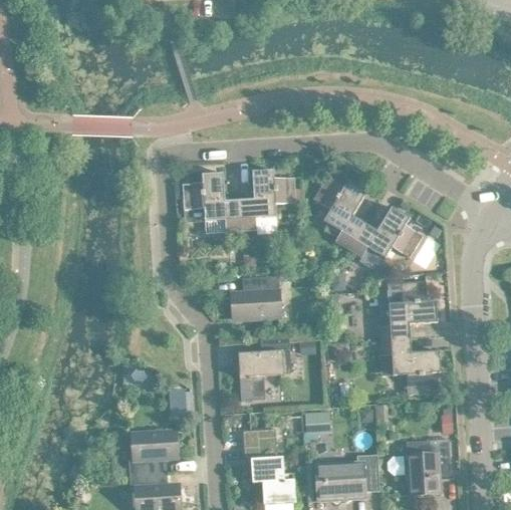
[(254,198),(240,199),(242,230),(257,229),(256,217),(276,216),(276,203),(296,202),(294,176),(274,177),(273,169),(252,170),(254,198)]
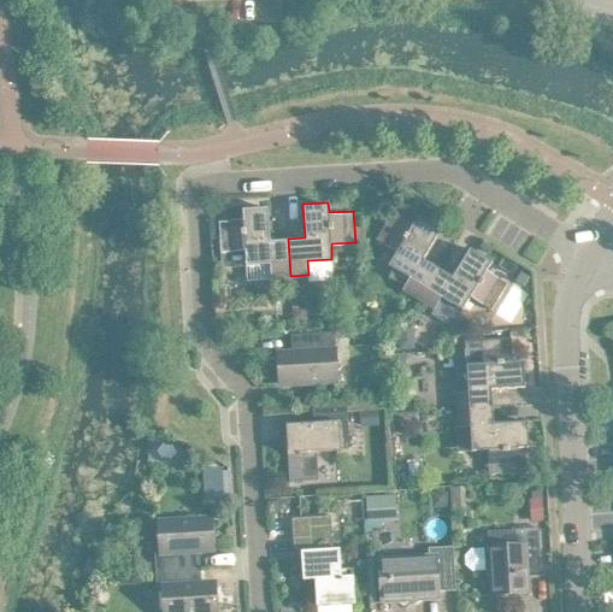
[(290,276),(288,239),(270,239),(269,206),(242,207),(243,218),(218,219),(219,236),(220,249),(245,248),(246,264),(270,263),(271,277),(290,276)]
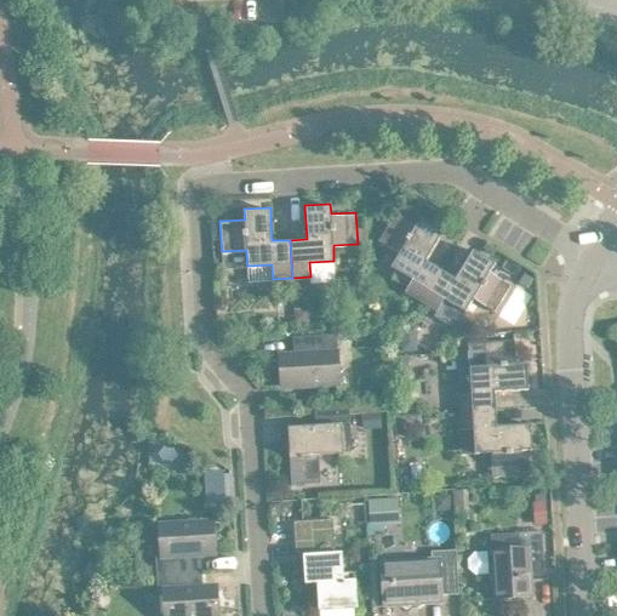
[(405,290),(421,300),(440,268),(426,258),(444,229),(421,216),(416,224),(394,212),(378,239),(400,251),(392,266),(412,278),(405,290)]
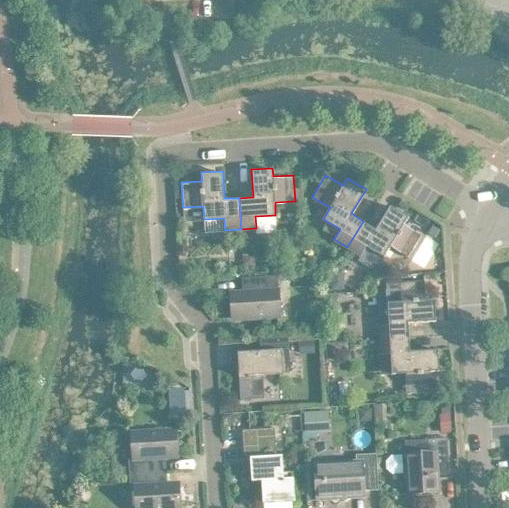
[(181,182),(174,182),(175,197),(182,196),(181,182)]
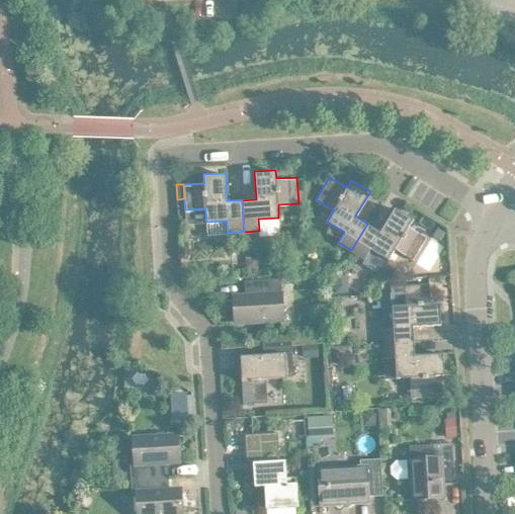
[(367,224),(351,250),(364,258),(370,248),(389,259),(396,248),(413,258),(426,236),(409,226),(413,218),(395,206),(380,231),(367,224)]
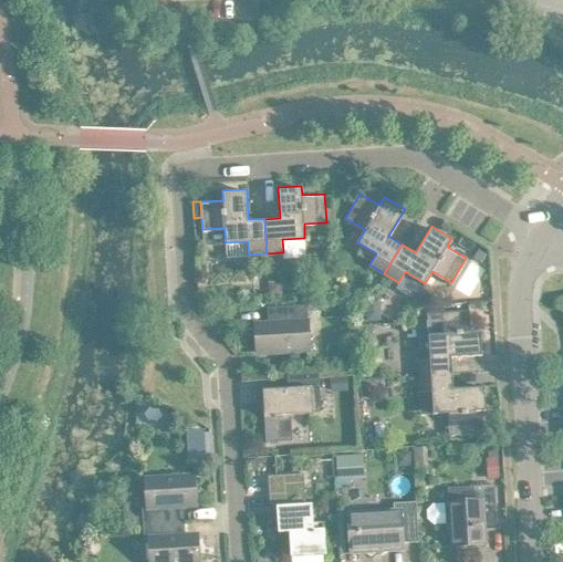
[(281,280),(268,280),(269,293),(282,292),(281,280)]
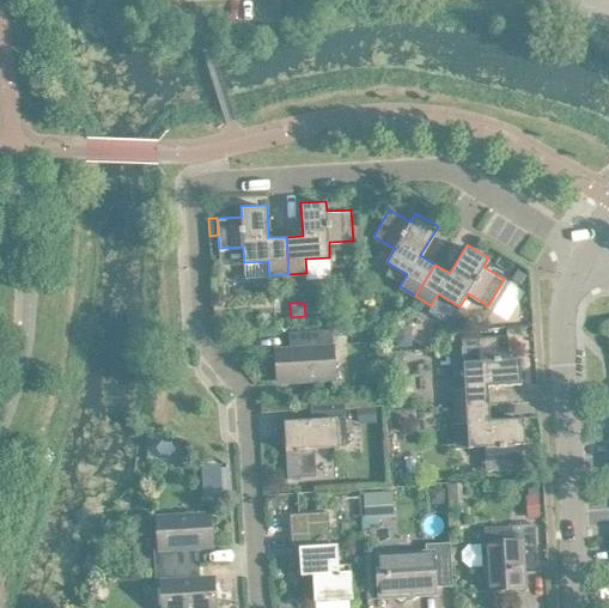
[(410,320),(394,320),(394,344),(412,344),(410,320)]
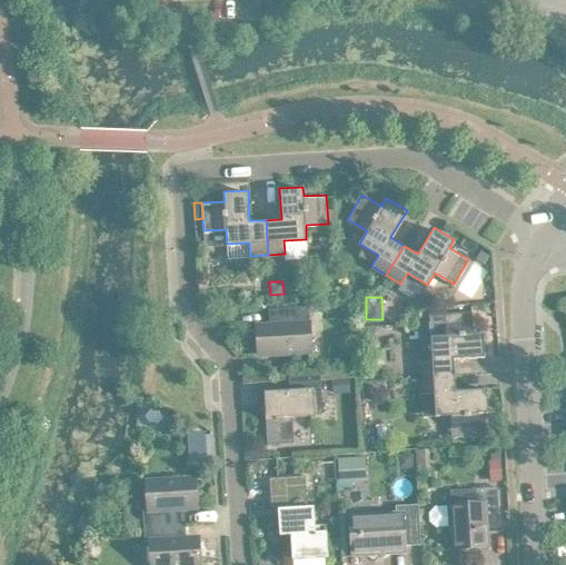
[(269,307),(270,323),(260,323),(261,353),(311,349),(309,305),(269,307)]
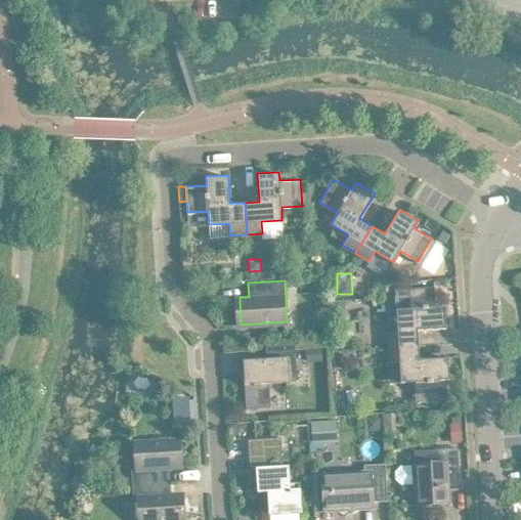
[(386,330),(387,346),(419,344),(418,329),(446,327),(445,305),(436,306),(435,286),(408,287),(409,307),(396,308),(398,329),(386,330)]
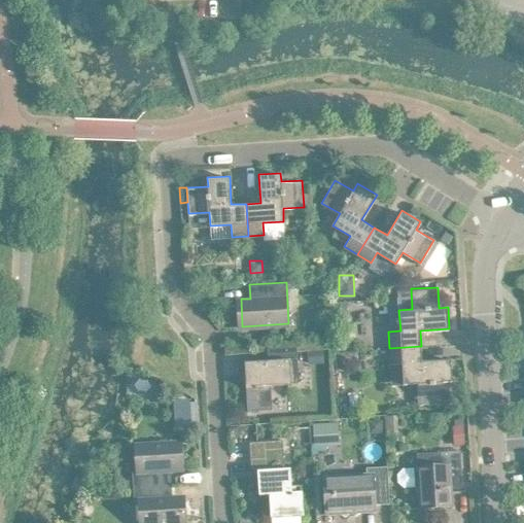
[(255,360),(244,360),(245,373),(247,410),(272,409),(271,384),(299,382),(298,357),(297,345),(267,347),(268,359),(255,360)]
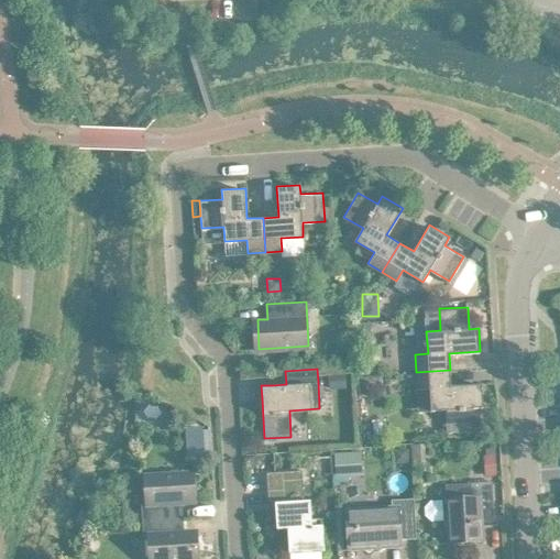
[(450,370),(416,372),(417,388),(429,387),(431,409),(446,409),(447,431),(474,429),(473,407),(483,407),(482,383),(451,385),(450,370)]
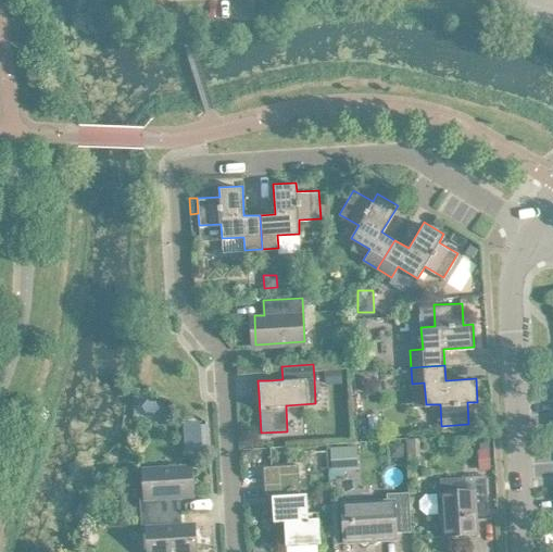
[(341,367),(324,368),(324,381),(341,381),(341,367)]
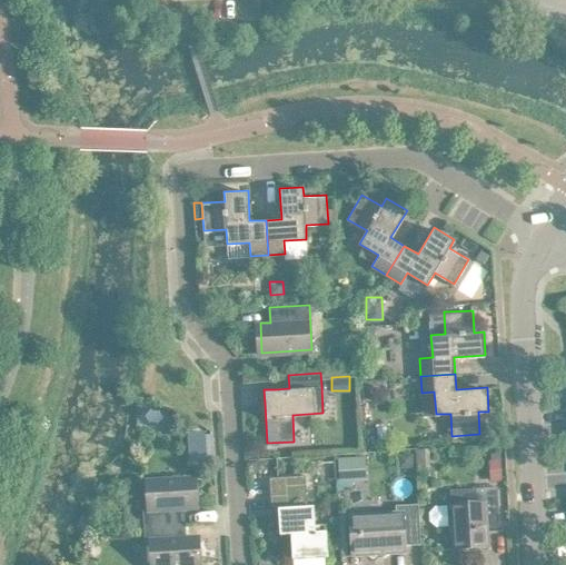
[(500,450),(488,452),(489,479),(502,478),(500,450)]
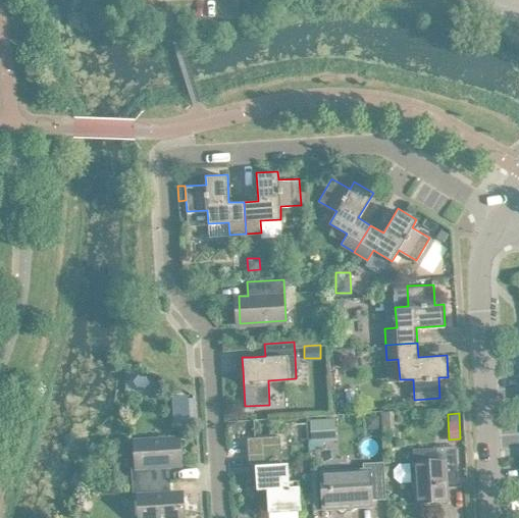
[(326,417),(309,418),(310,436),(322,436),(327,435),(326,417)]
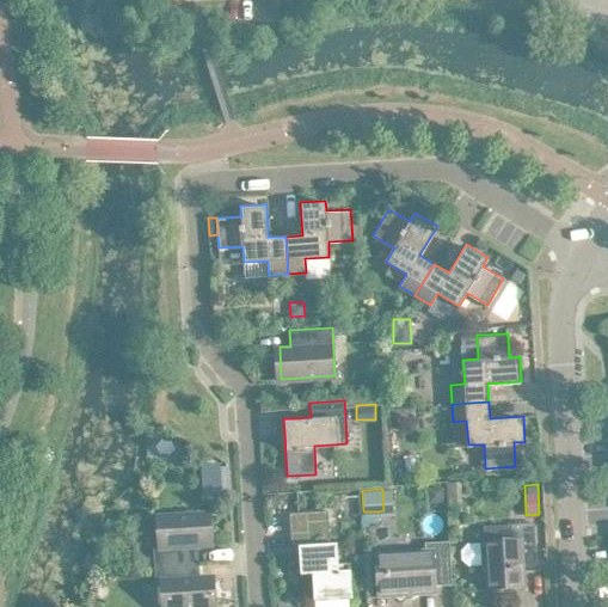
[(327,509),(289,512),(290,528),(292,546),(299,546),(300,574),(312,572),(314,599),(352,596),(350,562),(338,563),(337,543),(330,543),(329,526),(327,509)]
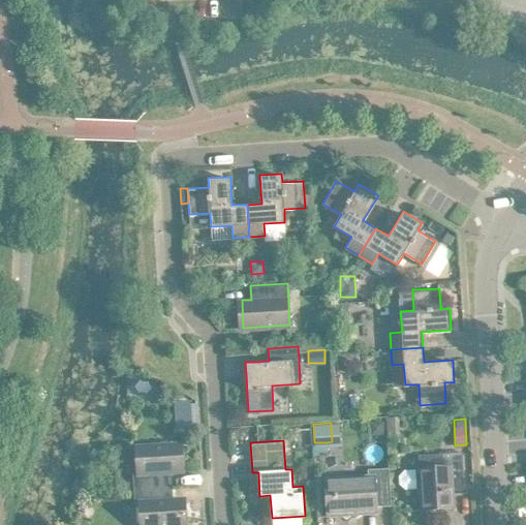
[(132,471),(133,486),(171,484),(169,470),(179,469),(178,442),(134,444),(136,471),(132,471)]
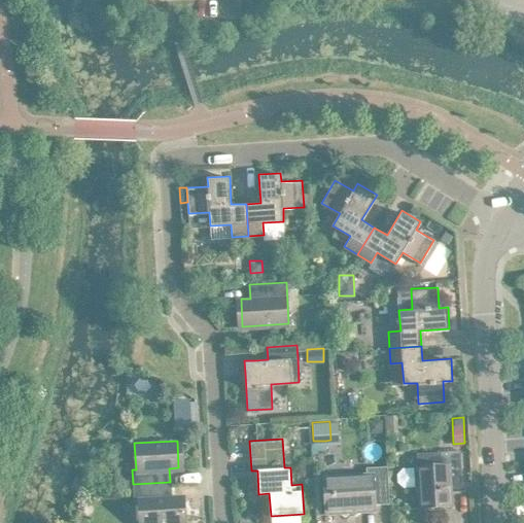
[(325,441),(313,441),(314,453),(325,447),(325,444),(325,441)]
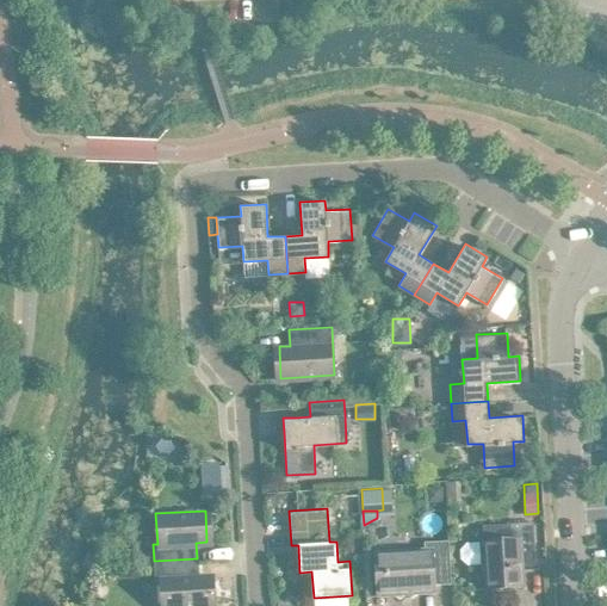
[(484,562),(487,587),(522,585),(521,564),(536,563),(533,520),(508,521),(509,538),(483,539),(483,540),(465,542),(459,549),(460,557),(468,563),(484,562)]
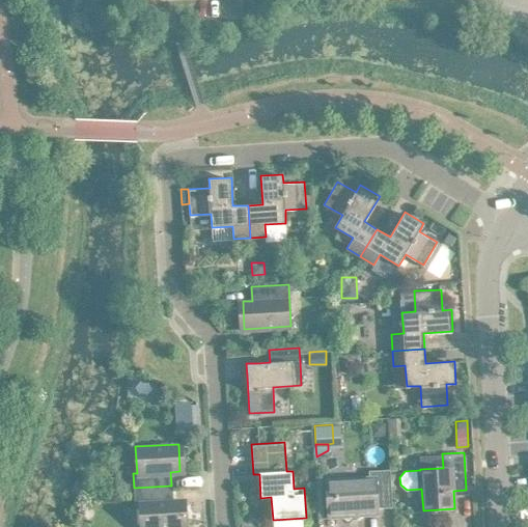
[(326,478),(328,516),(378,514),(378,507),(392,506),(390,469),(368,470),(369,476),(326,478)]
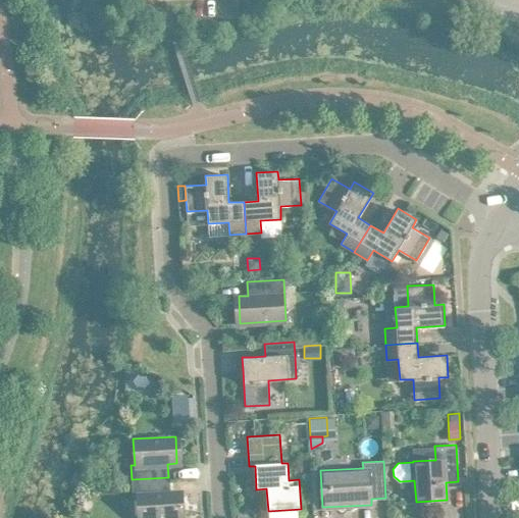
[(168,477),(132,479),(132,495),(137,494),(138,517),(180,517),(178,490),(169,491),(168,477)]
